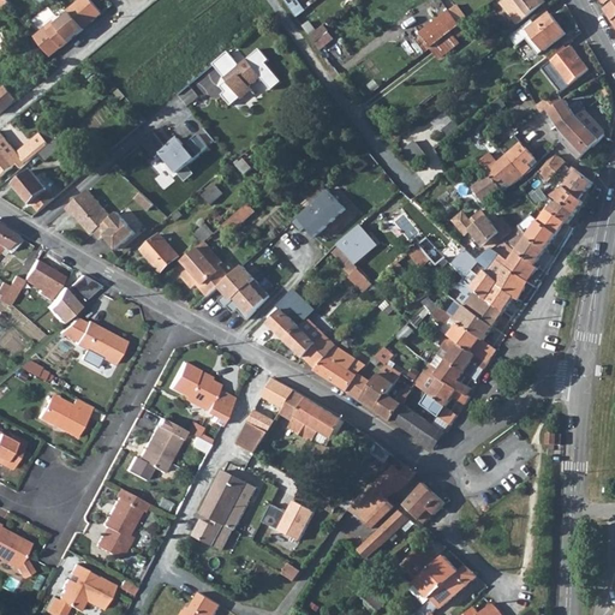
[(91,0),(79,0),(77,3),(91,21),(102,12),(91,0)]
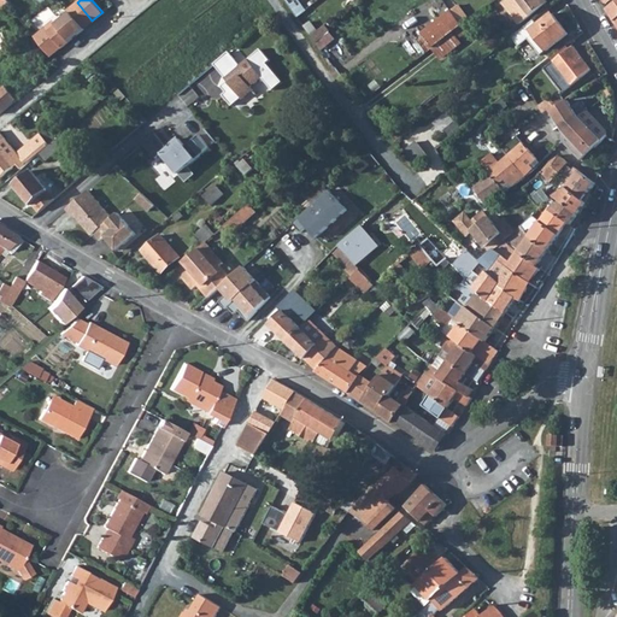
[(545,0),(517,0),(526,10),(515,18),(518,24),(546,1),(545,0)]
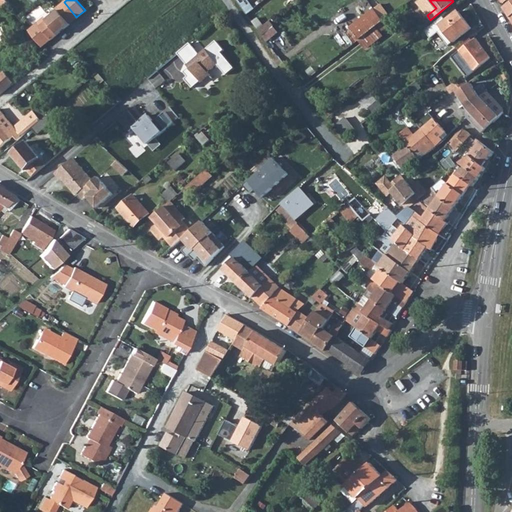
[(64,2),(56,8),(58,11),(59,11),(65,18),(70,23),(76,17),(64,2)]
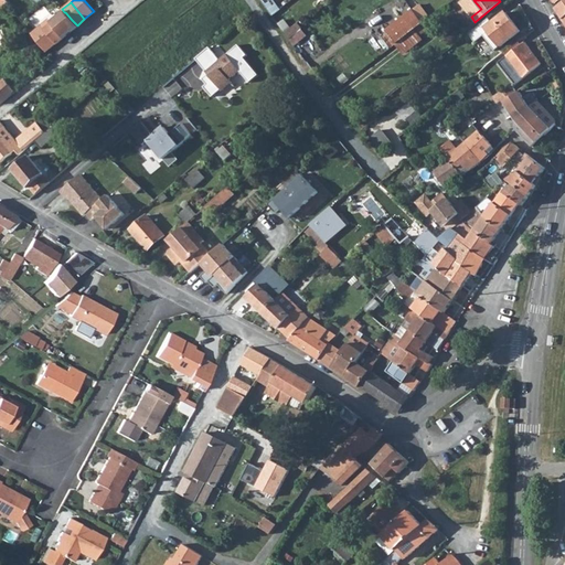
[(419,4),(386,30),(387,32),(396,43),(407,35),(414,30),(423,23),(429,18),(419,4)]
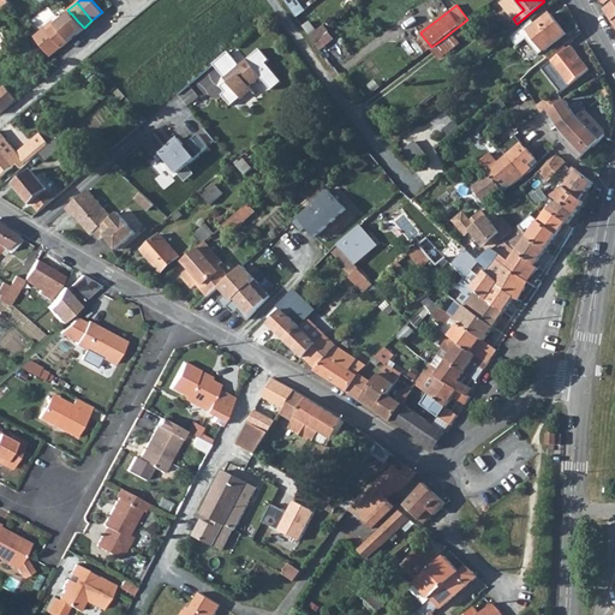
[(46,29),(35,37),(49,57),(60,47),(61,48),(81,31),(75,24),(78,22),(71,13),(70,13),(49,31),(46,29)]
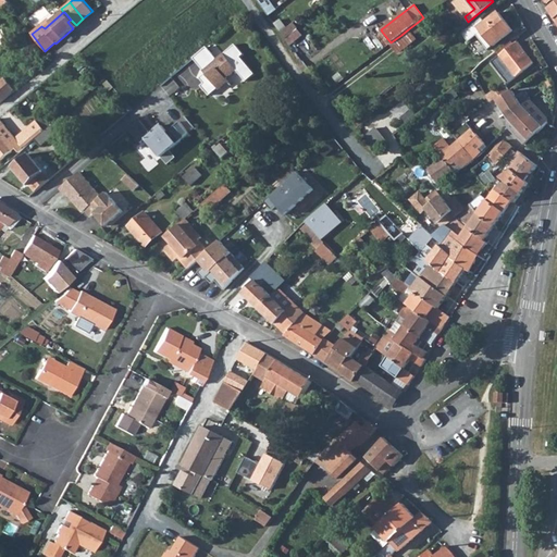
[(483,33),(478,37),(481,41),(479,44),(485,51),(512,31),(498,12),(480,26),(483,33)]
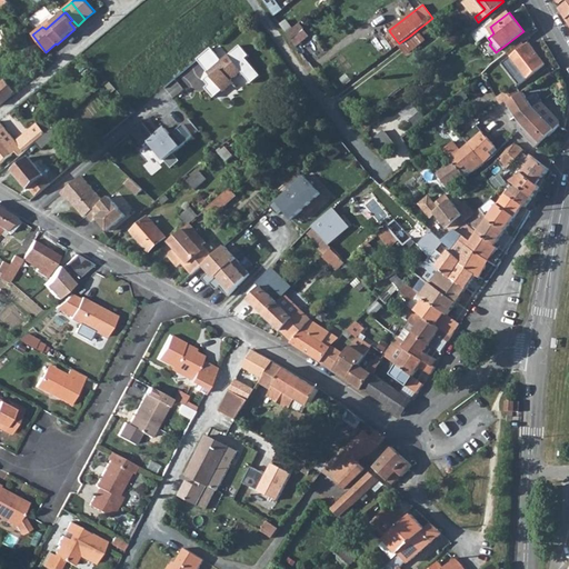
[(72,20),(69,22),(75,29),(78,27),(78,26),(72,20)]
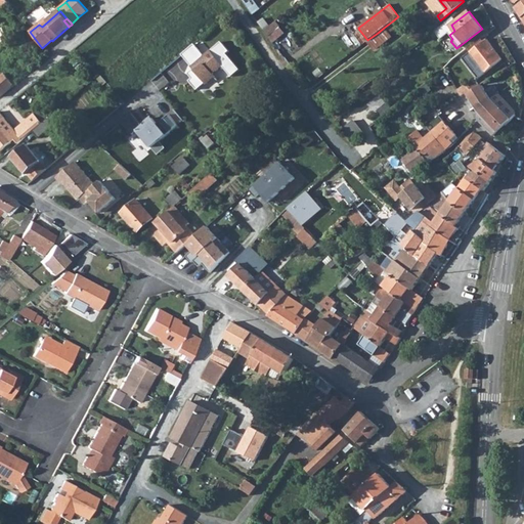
[(278,20),(266,29),(275,42),(288,34),(278,20)]
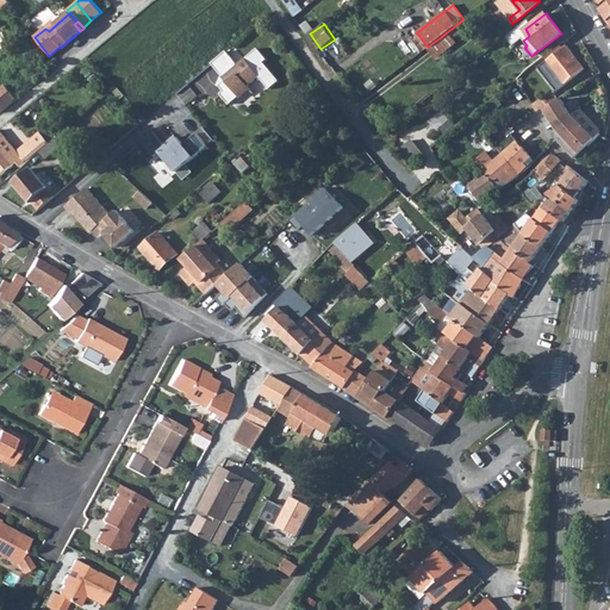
[(456,25),(447,32),(452,38),(460,31),(456,25)]
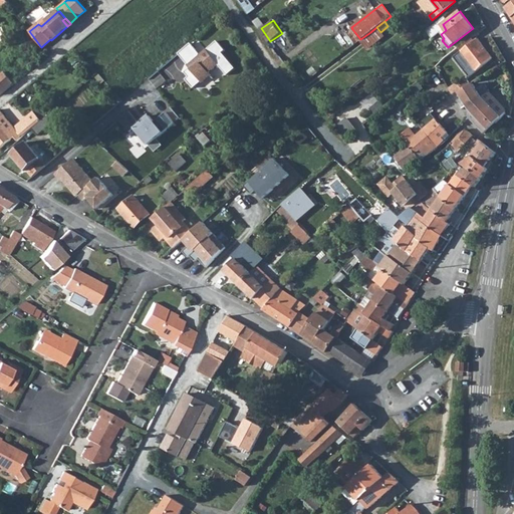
[(376,27),(370,32),(373,36),(380,32),(376,27)]
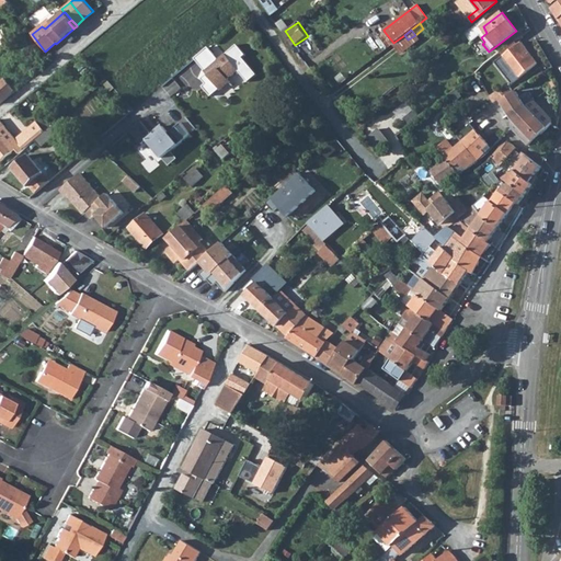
[(385,32),(380,36),(389,47),(393,43),(385,32)]
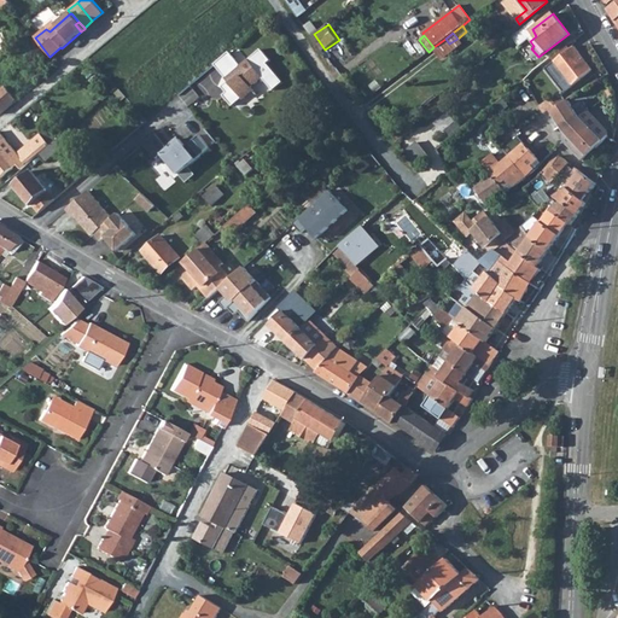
[(554,60),(570,48),(566,44),(551,56),(554,60)]
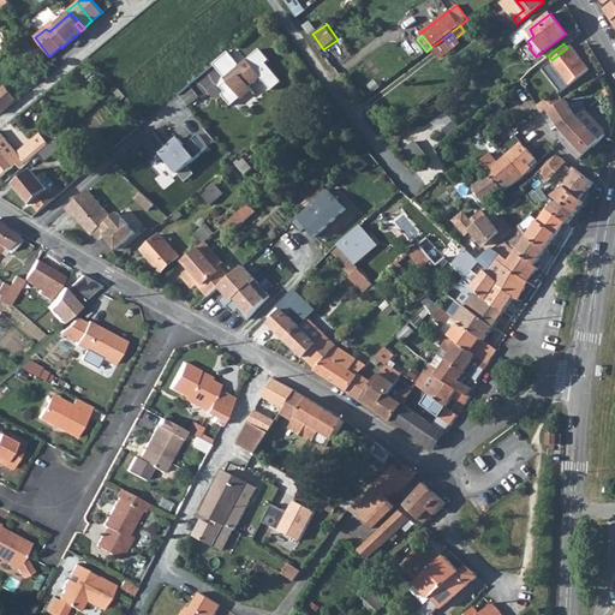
[(551,60),(549,61),(567,85),(589,70),(571,46),(567,48),(551,60)]
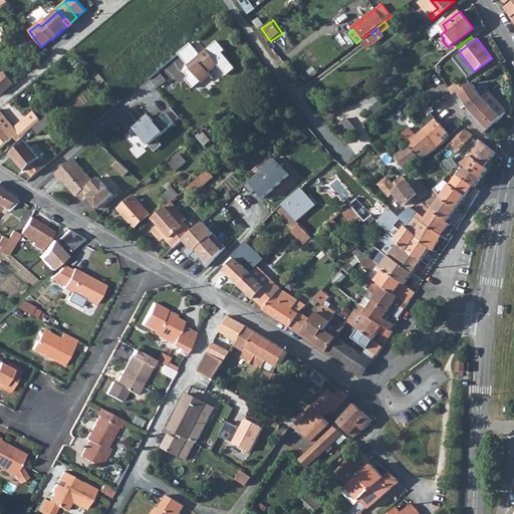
[(191,42),(179,53),(191,66),(185,71),(189,76),(186,78),(194,87),(202,80),(203,81),(211,74),(209,71),(219,63),(228,75),(236,67),(223,52),(226,49),(218,40),(201,54),(191,42)]
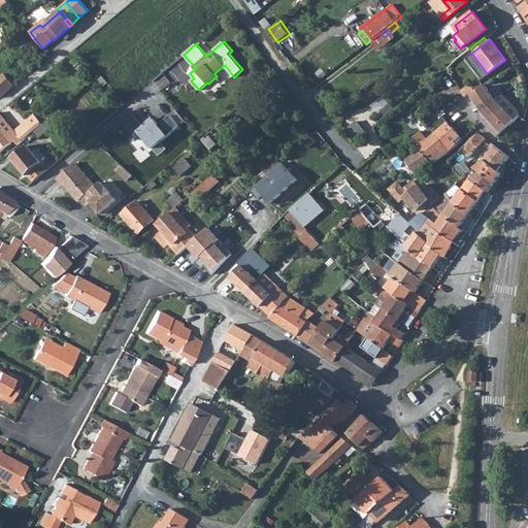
[(0,76),(0,97),(13,86),(3,74),(0,76)]
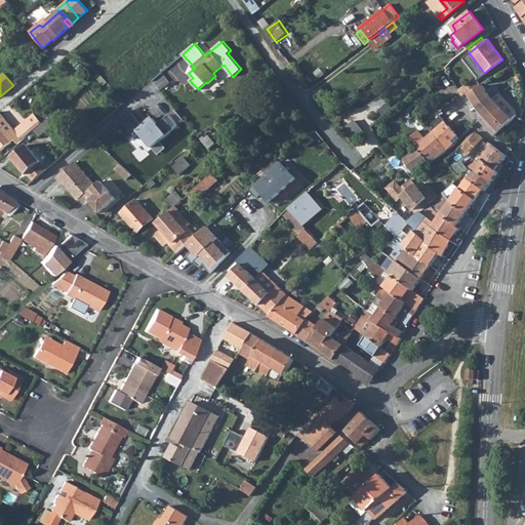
[(468,83),(458,89),(462,95),(472,89),(468,83)]
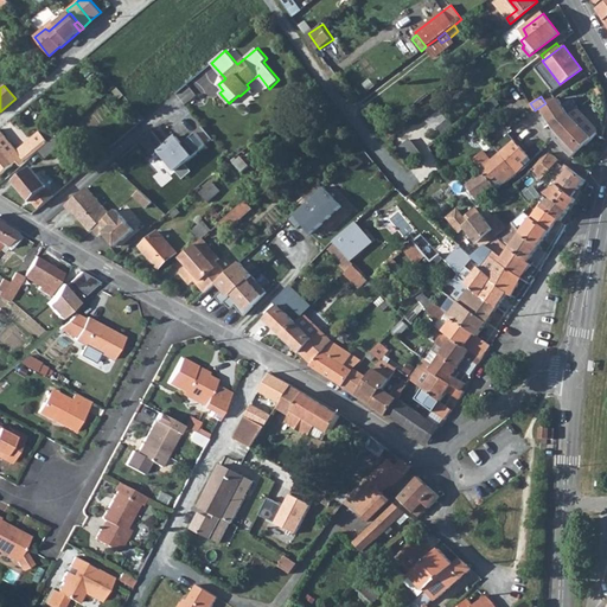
[(554,128),(554,139),(572,157),(589,141),(592,138),(570,117),(560,98),(543,108),(554,128)]
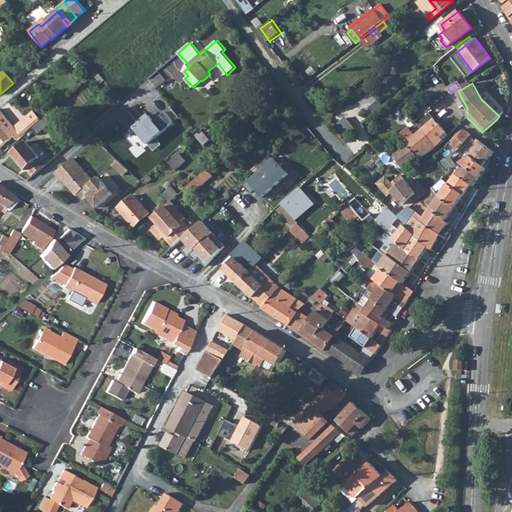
[(172,107),(167,111),(176,121),(181,116),(172,107)]
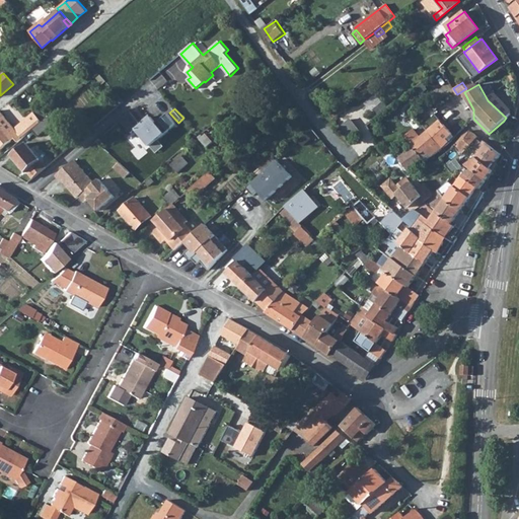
[(0,110),(0,149),(14,138),(17,142),(22,138),(42,122),(33,112),(14,128),(0,110)]
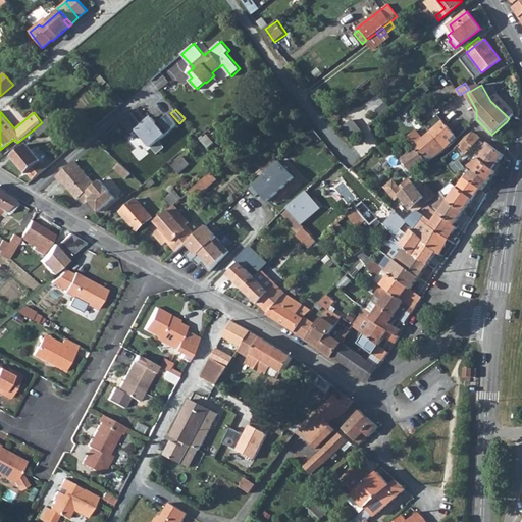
[(132,112),(122,121),(133,134),(137,129),(152,147),(177,124),(168,113),(157,123),(151,116),(142,124),(132,112)]
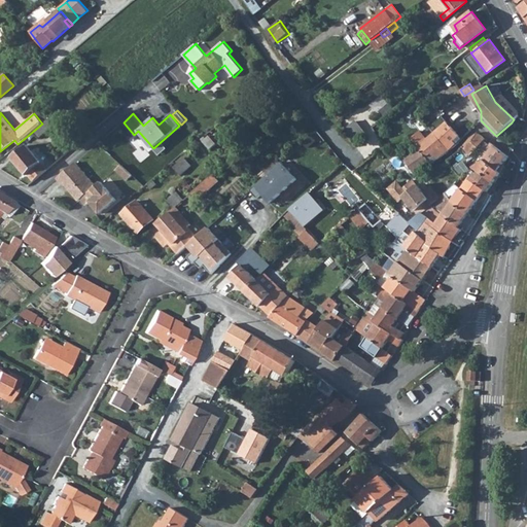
[(411,138),(412,140),(415,143),(420,149),(429,162),(430,163),(432,165),(438,159),(456,145),(461,139),(447,121),(443,116),(429,127),(434,133),(426,139),(420,131),(411,138)]
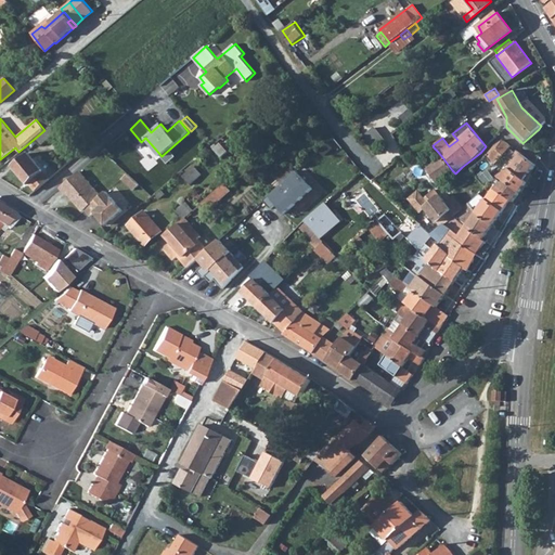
[(53,126),(39,138),(43,142),(57,130),(53,126)]
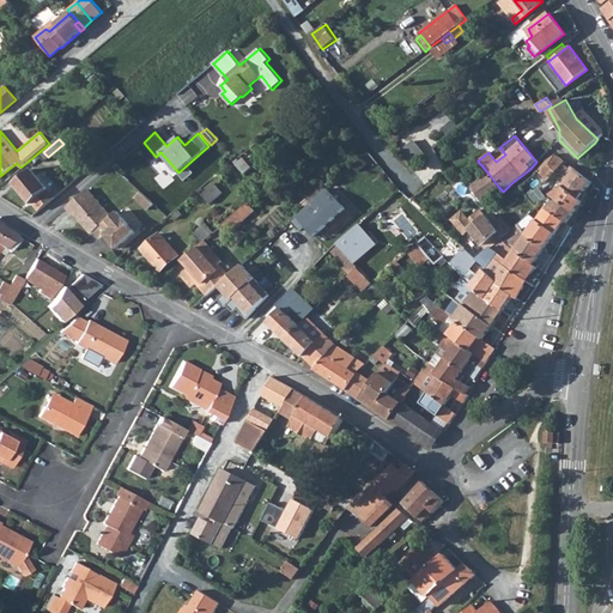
[(538,170),(546,181),(565,162),(554,155),(544,162),(538,170)]
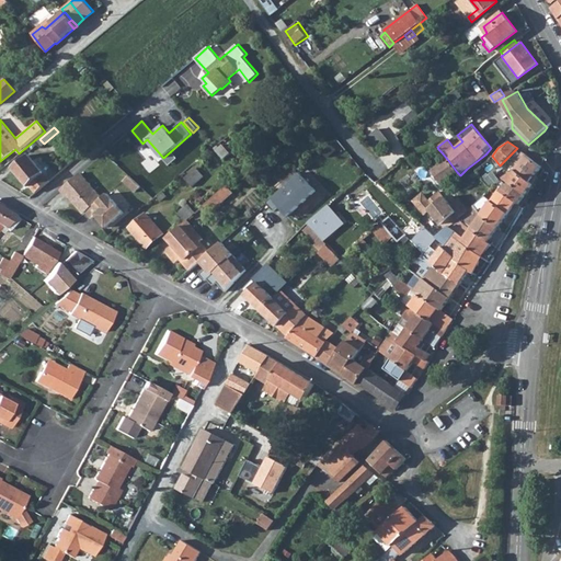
[(438,149),(428,156),(432,160),(442,152),(438,149)]
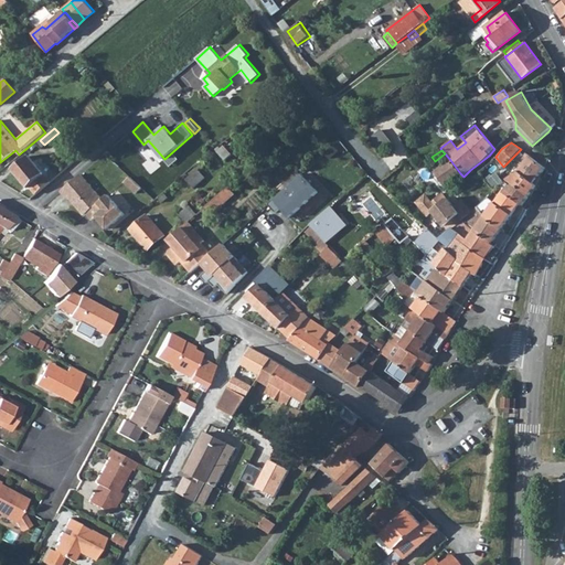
[(526,153),(515,170),(518,173),(519,173),(536,188),(540,189),(543,179),(541,178),(545,169),(526,153)]
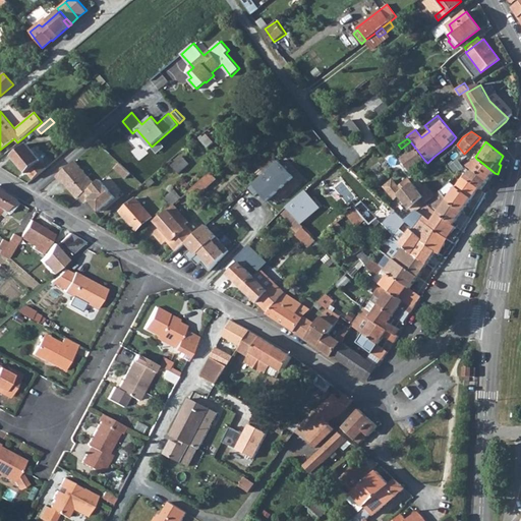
[(29,172),(34,178),(47,167),(27,145),(12,157),(27,173),(29,172)]
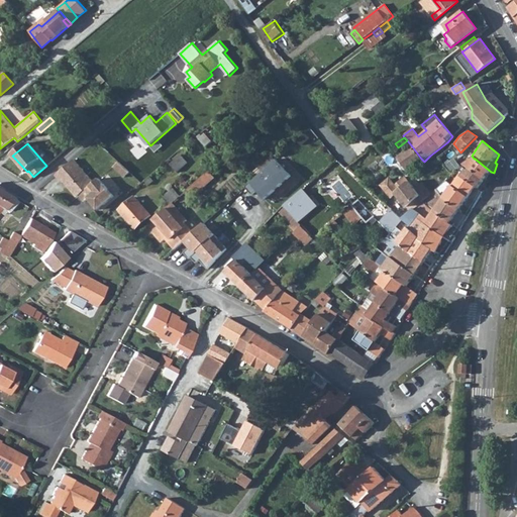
[(412,146),(398,158),(407,171),(419,162),(422,160),(421,159),(412,146)]
